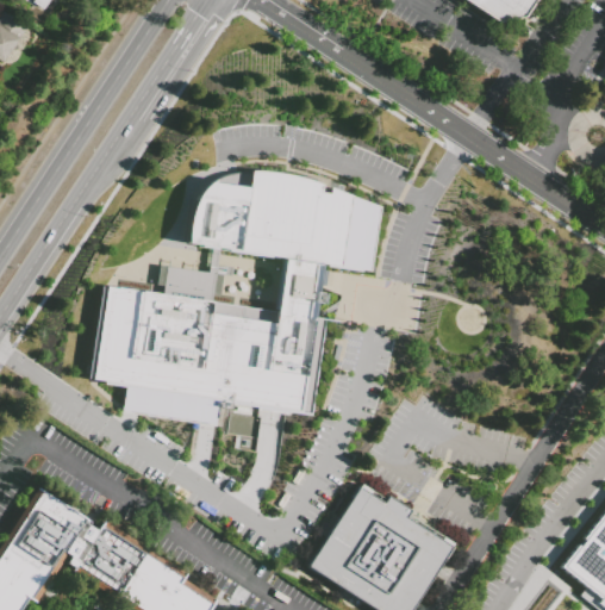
[(52,0),(47,10),(36,2),(37,0),(52,0)]
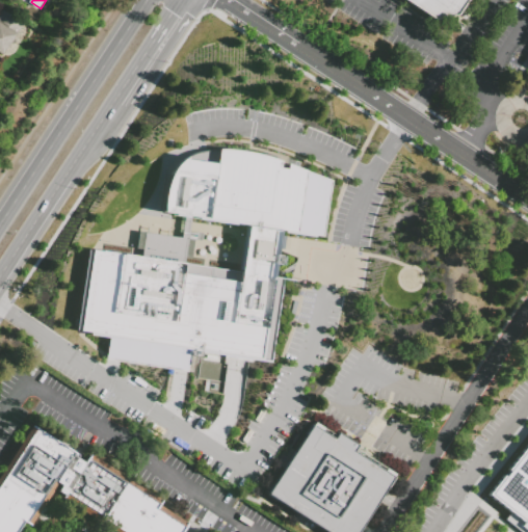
[(473,0),(462,18),(440,22),(405,0),(473,0)]
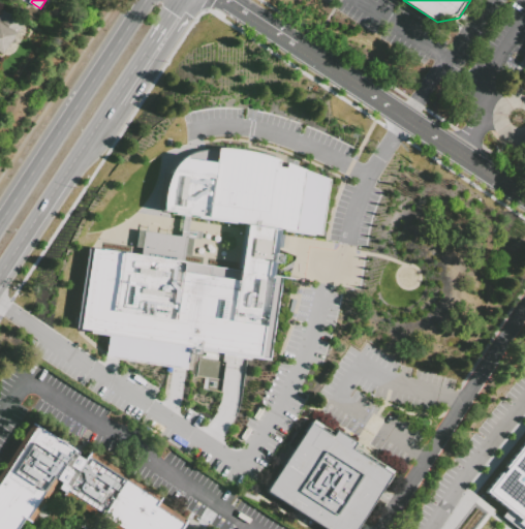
[(0,17),(5,9),(26,24),(5,54),(0,50),(0,17)]
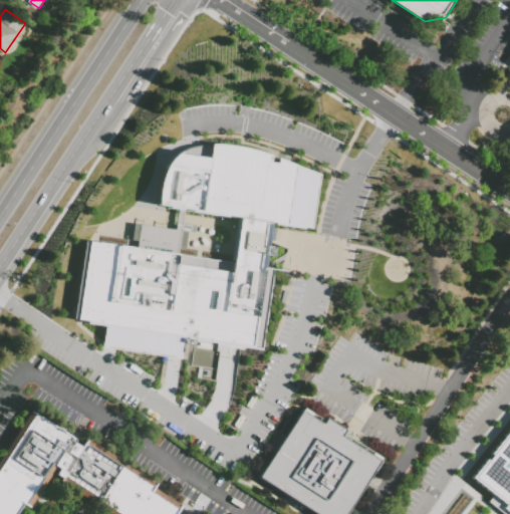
[(0,54),(1,55),(2,54),(8,59),(2,67),(0,65),(0,54)]
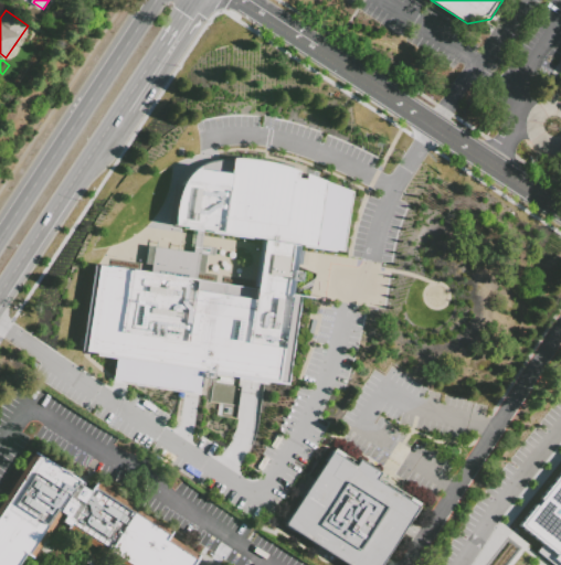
[(358,192),(349,252),(300,246),(297,269),(306,270),(305,283),(296,281),(282,382),(260,379),(205,371),(202,395),(197,394),(116,384),(120,358),(90,352),(101,262),(149,269),(154,245),(211,254),(208,278),(257,286),(264,240),(177,225),(182,185),(196,170),(211,162),(239,157),(288,163),(358,192)]
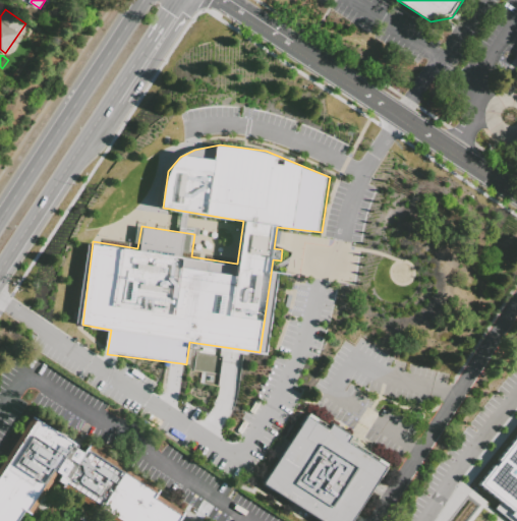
[(345,520),(336,520),(267,479),(309,412),(331,425),(334,419),(351,429),(348,436),(386,458),(345,520)]
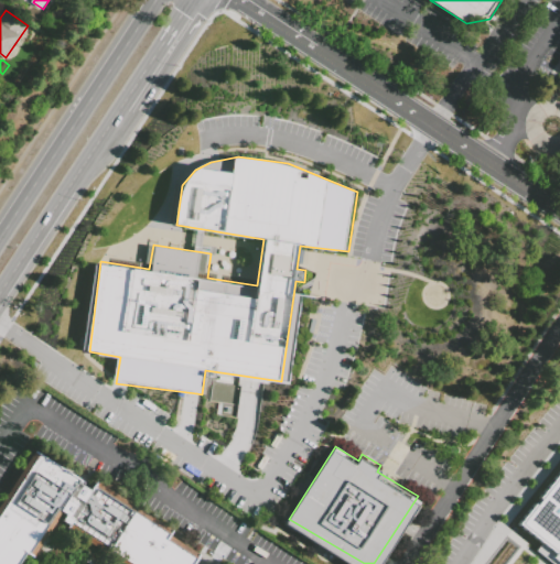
[(21,563),(0,563),(0,517),(41,453),(87,483),(85,486),(96,494),(100,487),(173,534),(170,539),(201,559),(196,563),(133,563),(112,550),(115,546),(75,521),(72,528),(60,519),(34,559),(28,554),(21,563)]
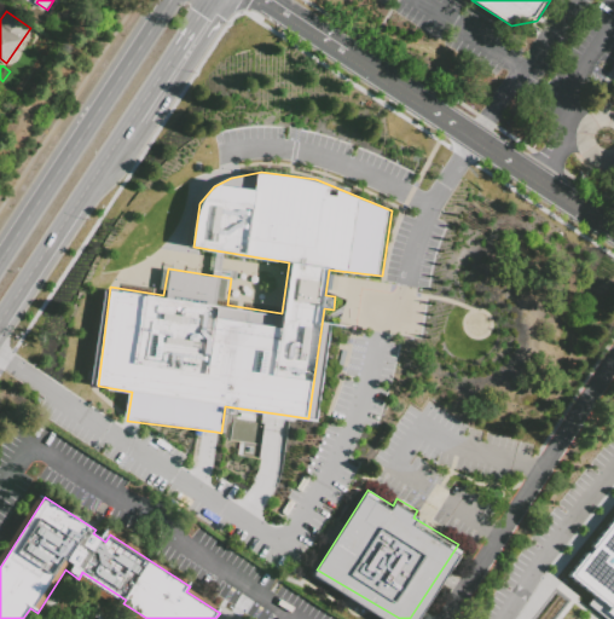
[(613,525),(577,580),(597,595),(589,607),(607,618),(613,618),(613,525)]
